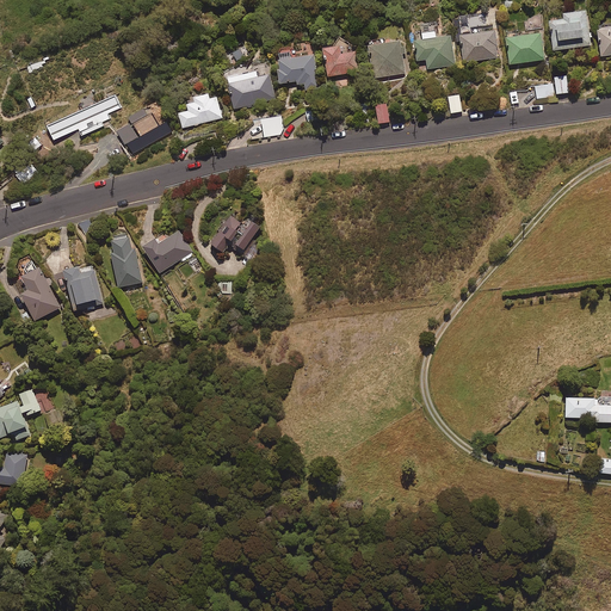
[(592,45),(587,11),(563,14),(565,19),(550,22),(554,50),(592,45)]
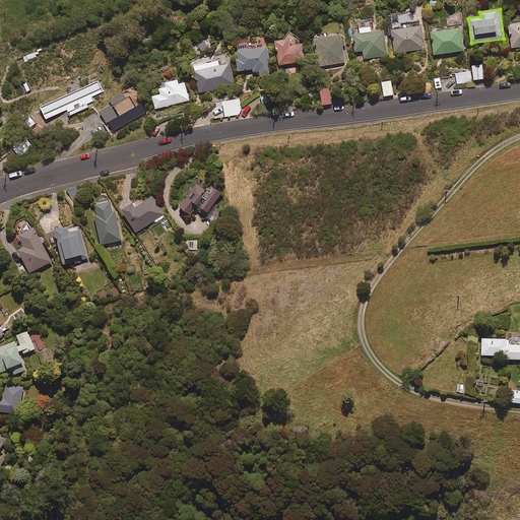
[(447,14),(448,25),(462,24),(461,13),(447,14)]
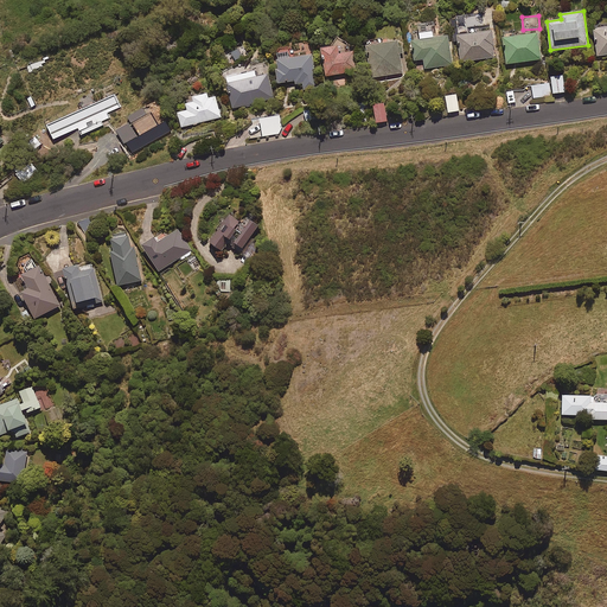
[(606,26),(606,27),(606,29),(594,30),(596,56),(606,55),(606,26)]
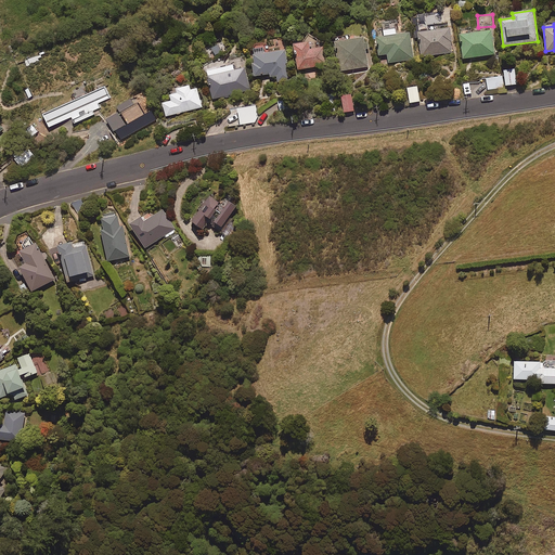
[(396,35),(396,28),(384,30),(384,36),(376,37),(378,55),(388,54),(389,63),(413,60),(410,33),(396,35)]
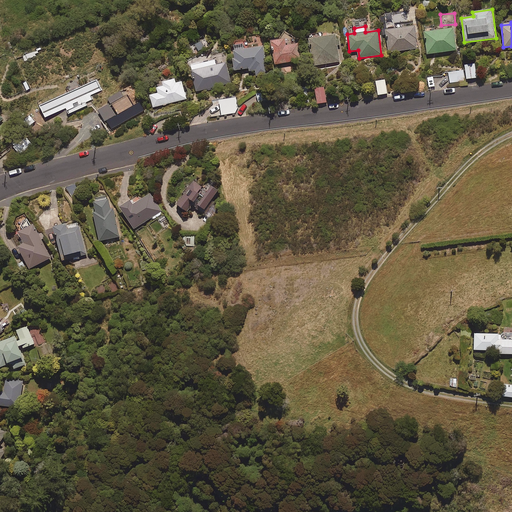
[(417,49),(415,26),(386,29),(388,52),(417,49)]
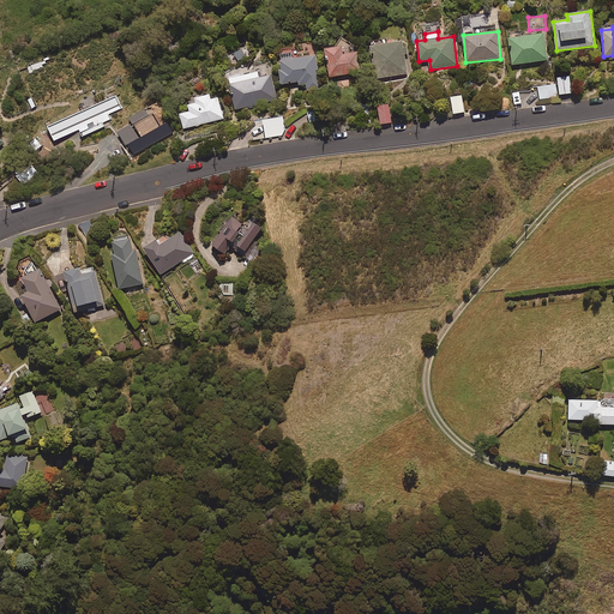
[(548,60),(545,34),(510,38),(513,65),(548,60)]
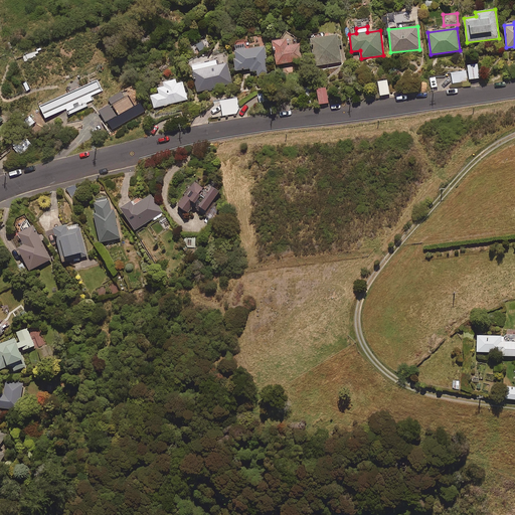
[(342,44),(340,34),(313,38),(314,50),(317,49),(319,65),(342,62),(339,45),(342,44)]
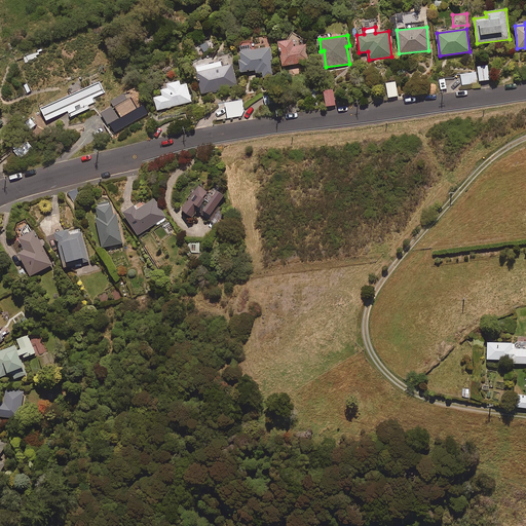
[(191,48),(197,59),(216,48),(210,38),(191,48)]
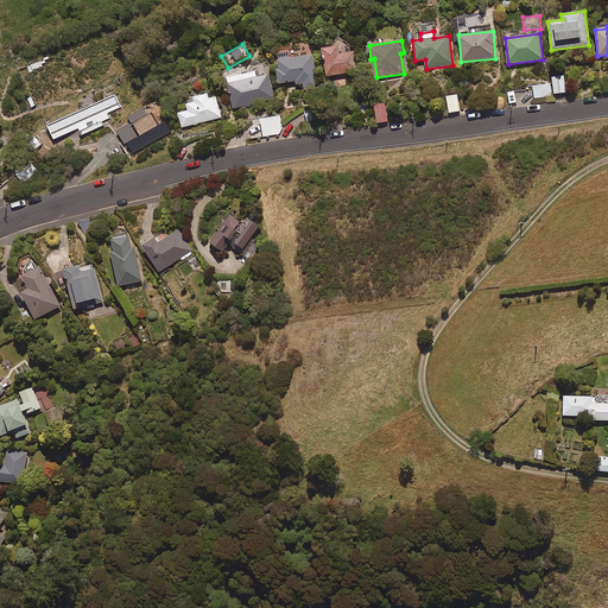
[(339,46),(322,48),(324,74),(358,69),(355,52),(340,54),(339,46)]
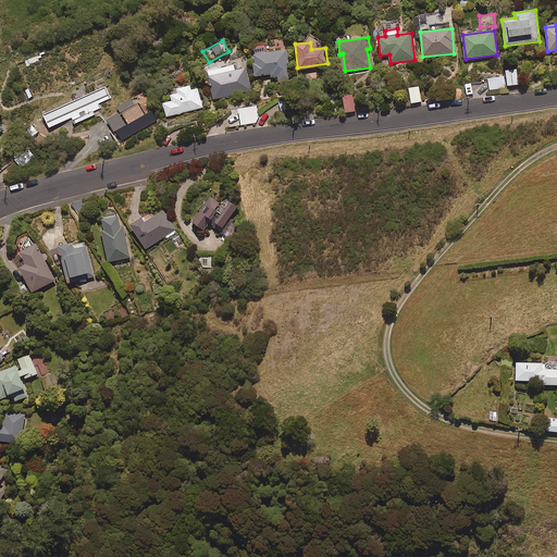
[(265,46),(254,47),(255,76),(277,74),(277,83),(288,82),(286,51),(265,52),(265,46)]
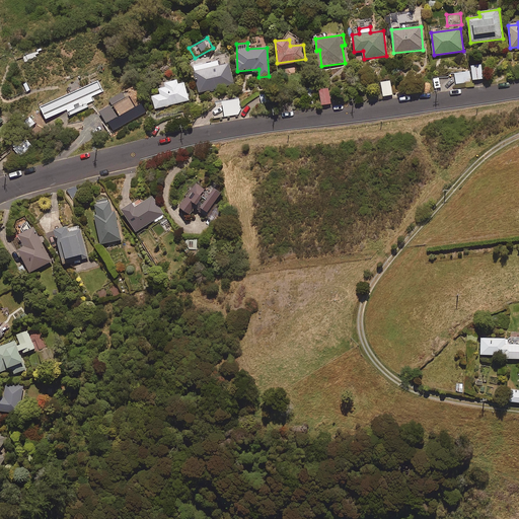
[(39,54),(38,52),(24,58),(26,62),(36,57),(35,55),(39,54)]
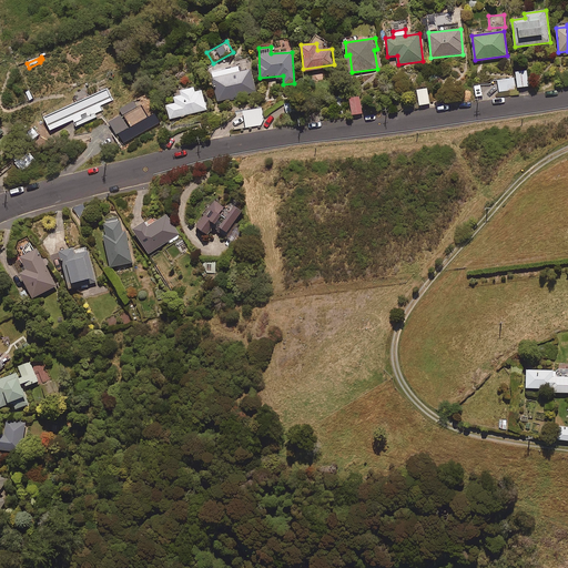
[(240,72),(239,67),(211,72),(217,101),(255,93),(251,70),(240,72)]
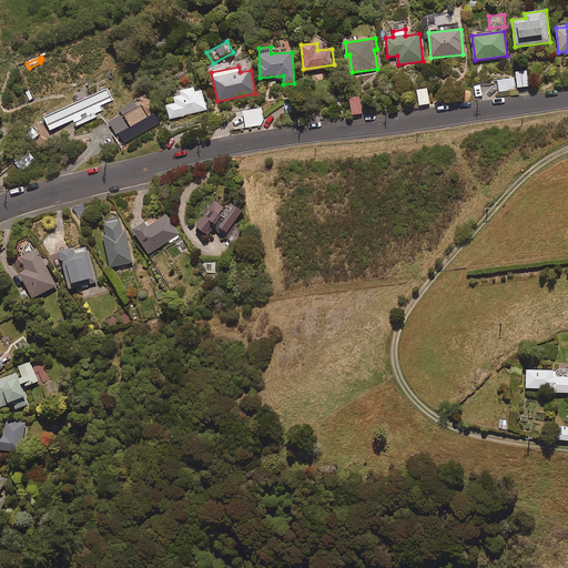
[(527,71),(516,72),(517,88),(529,87),(527,71)]
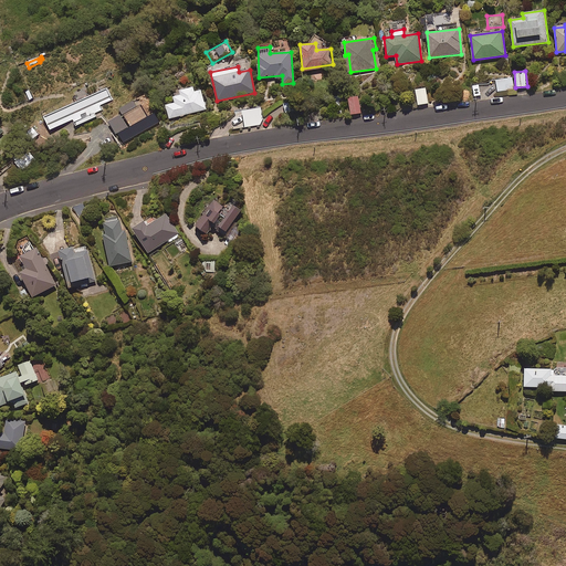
[(513,90),(512,77),(496,80),(498,92),(513,90)]
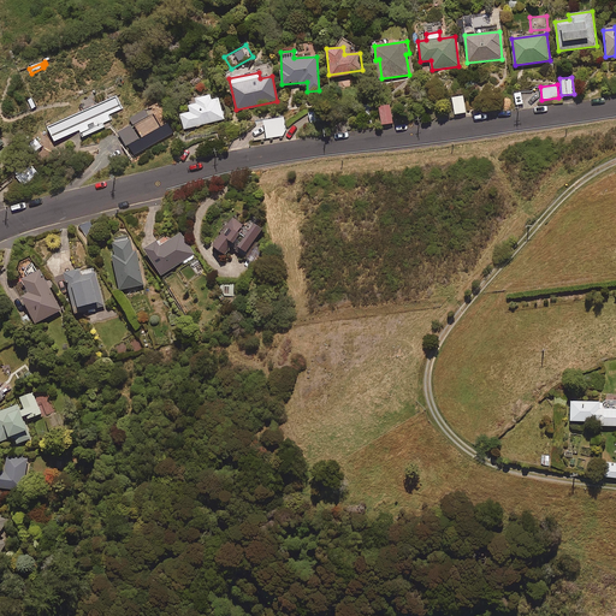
[(211,95),(195,99),(195,102),(187,105),(189,112),(181,114),(184,130),(224,119),(219,98),(212,100),(211,95)]
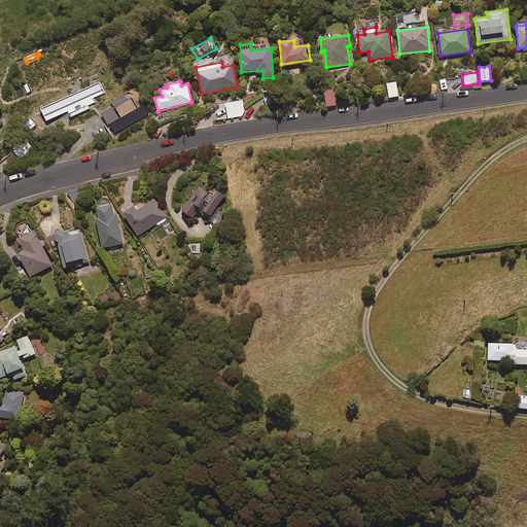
[(398,97),(396,82),(387,83),(389,98),(398,97)]
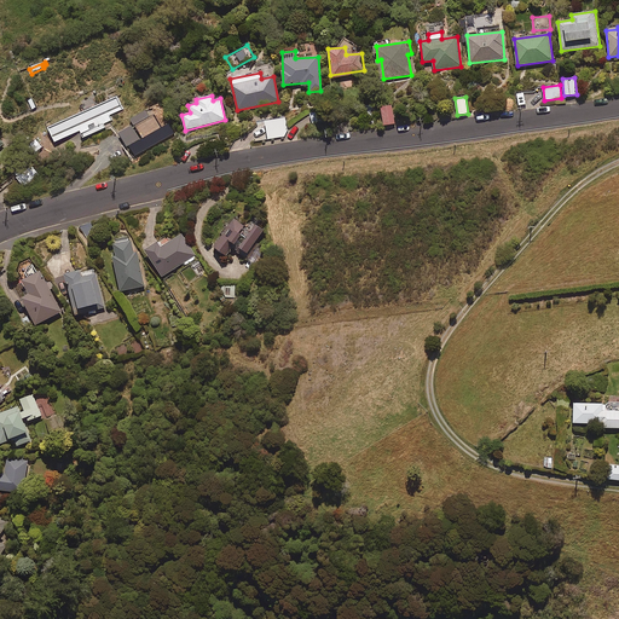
[(123,109),(117,98),(48,128),(55,142),(80,131),(84,138),(105,128),(103,123),(111,120),(110,115),(123,109)]
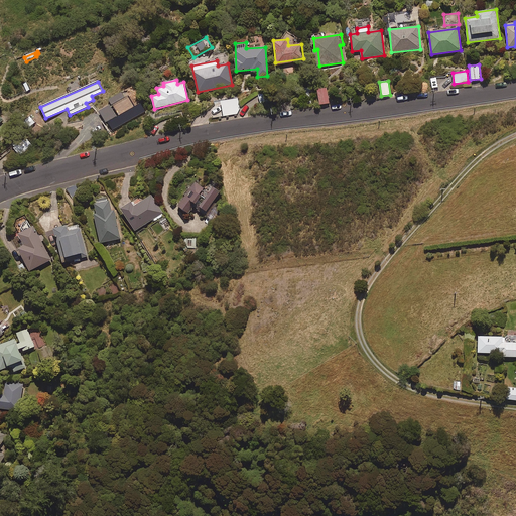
[(330,103),(327,88),(318,89),(320,104),(330,103)]
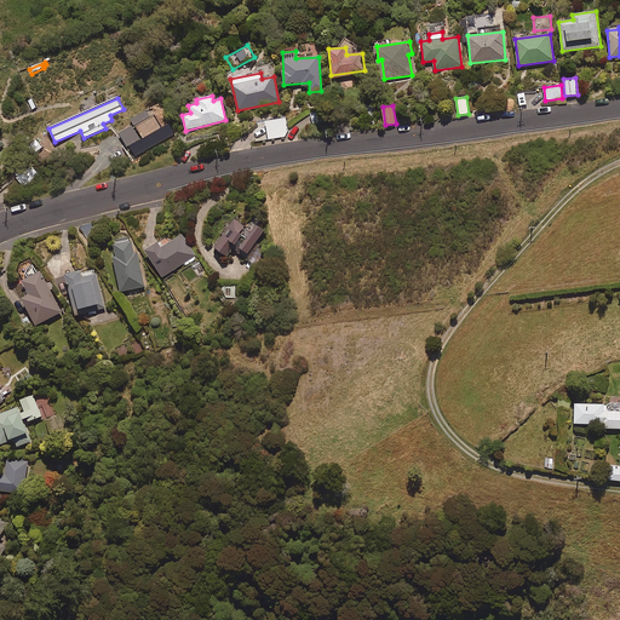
[(322,122),(321,112),(310,114),(313,124),(322,122)]
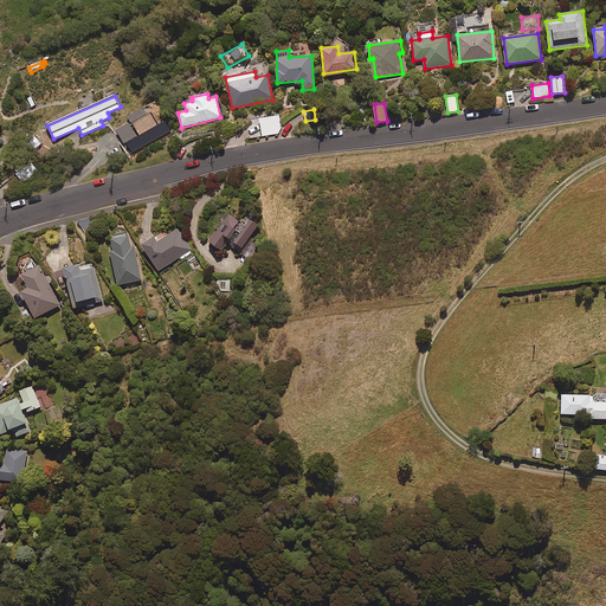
[(152,115),(133,123),(136,134),(156,126),(152,115)]
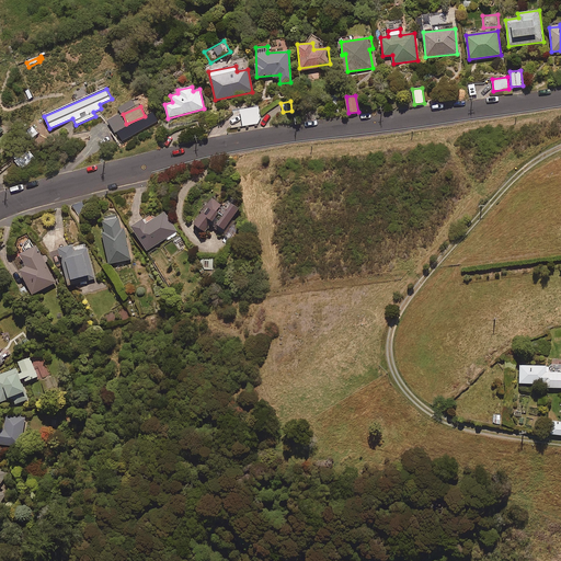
[(261,123),(259,106),(226,113),(228,128),(261,123)]
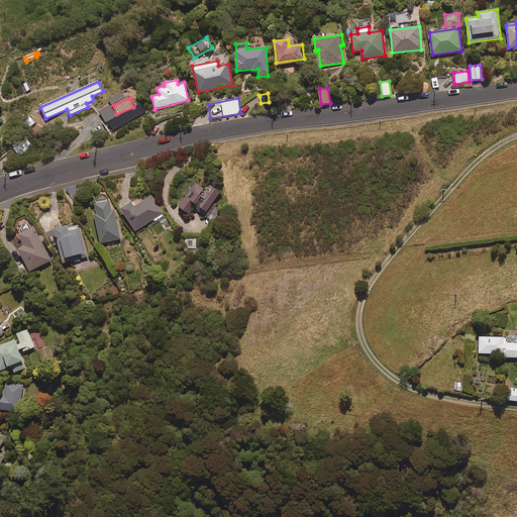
[(117,118),(110,105),(99,111),(106,123),(117,118)]
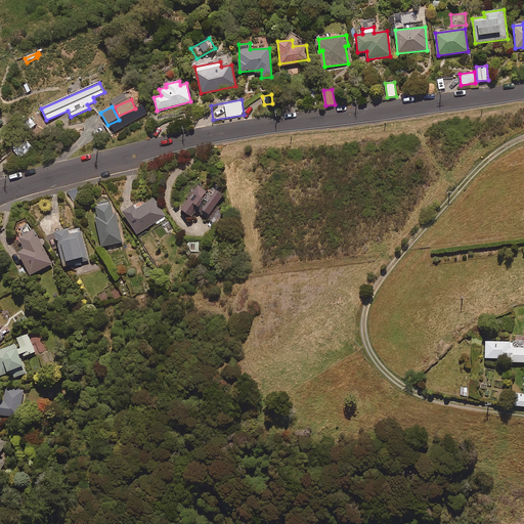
[(33,148),(27,140),(13,150),(19,159),(33,148)]
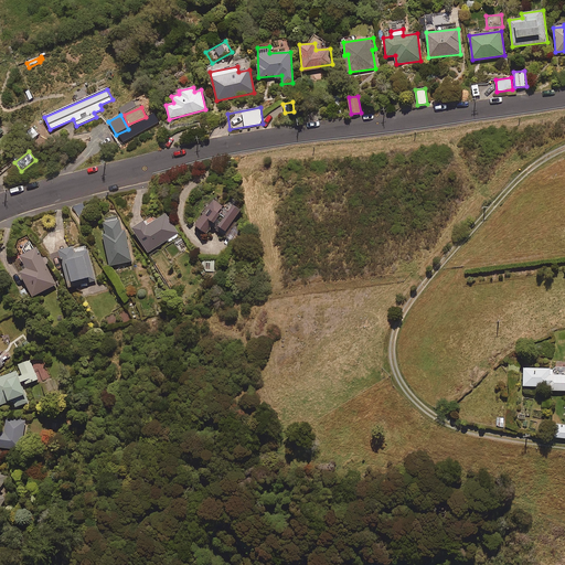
[(225,208),(213,199),(194,225),(206,234),(212,226),(224,235),(243,206),(232,199),(225,208)]
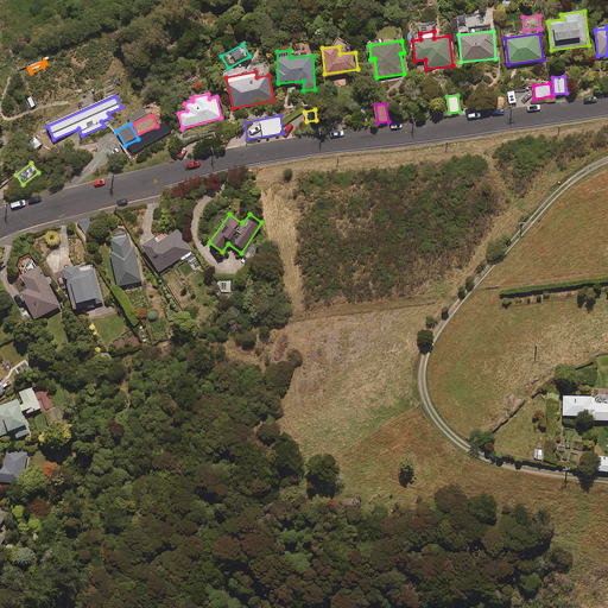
[(192,254),(178,230),(156,245),(152,240),(144,245),(159,272),(182,258),(183,260),(192,254)]
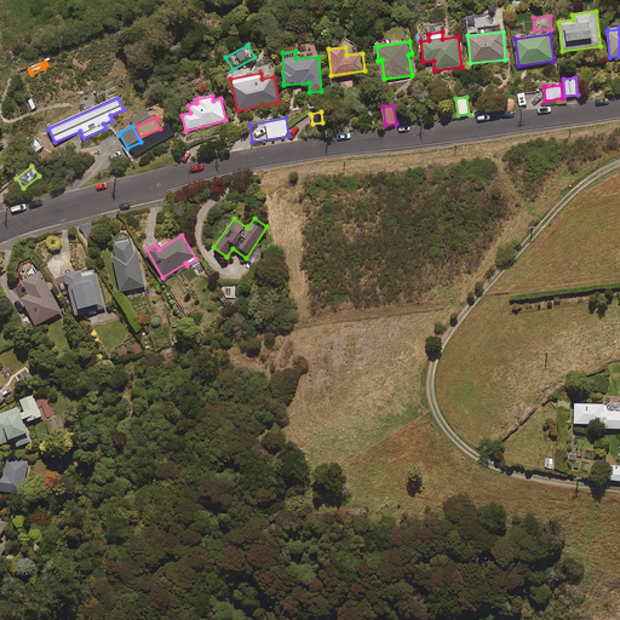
[(135,256),(131,241),(113,245),(116,259),(114,259),(121,292),(145,286),(138,254),(135,256)]
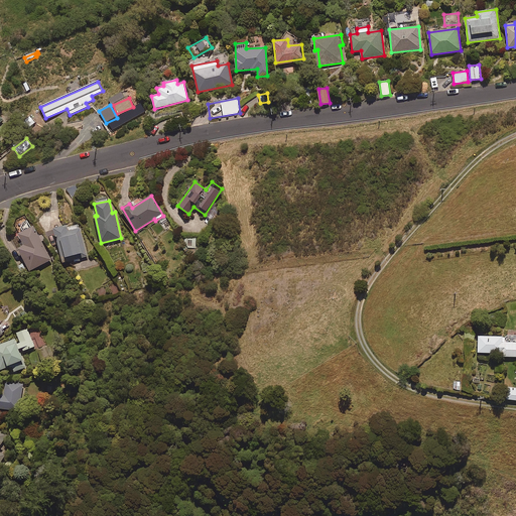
[(78,222),(52,230),(62,265),(88,257),(78,222)]
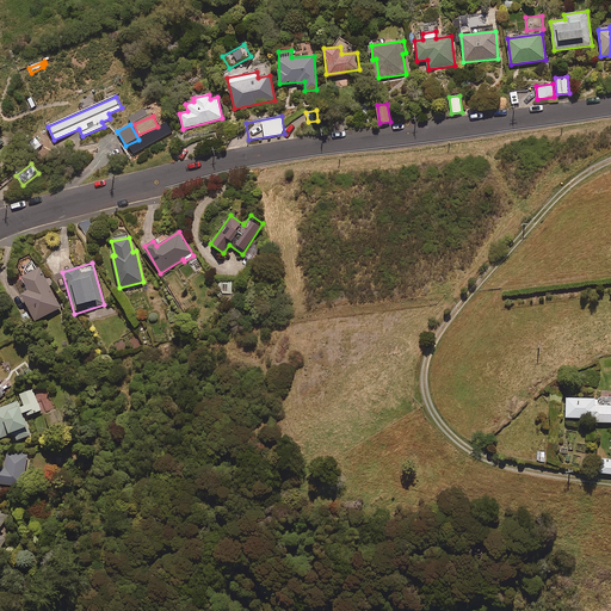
[(61,308),(39,267),(22,277),(29,291),(20,295),(35,321),(61,308)]
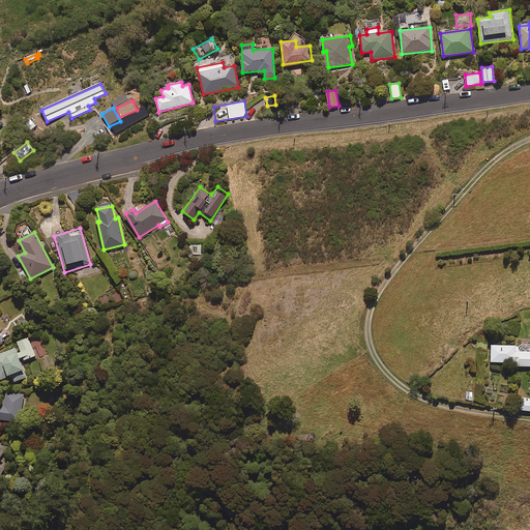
[(35,356),(29,339),(17,343),(19,347),(0,353),(0,380),(11,376),(15,382),(27,378),(21,362),(35,356)]
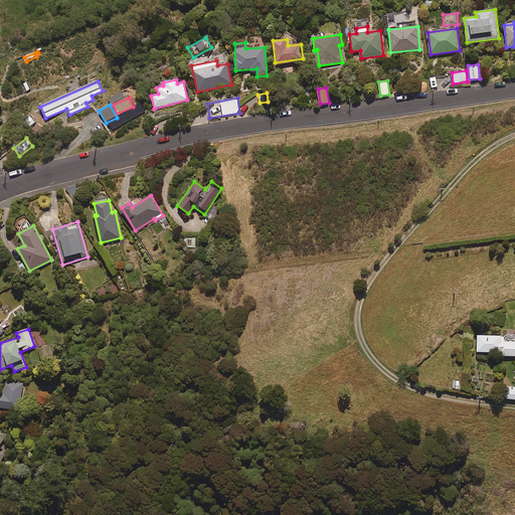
[(514,336),(478,336),(478,352),(491,352),(491,356),(514,356),(514,336)]
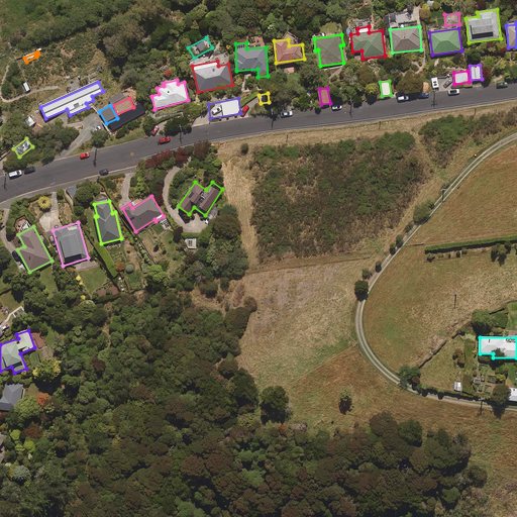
[(22,386),(6,384),(4,396),(0,395),(0,409),(19,412),(22,386)]
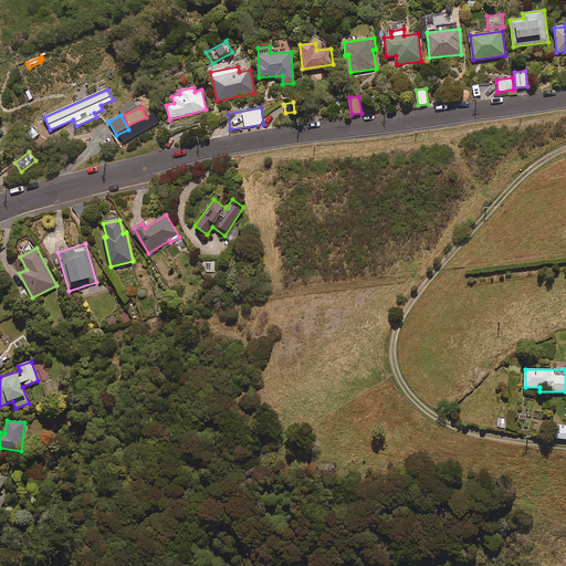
[(565,426),(556,425),(555,438),(565,439),(565,426)]
